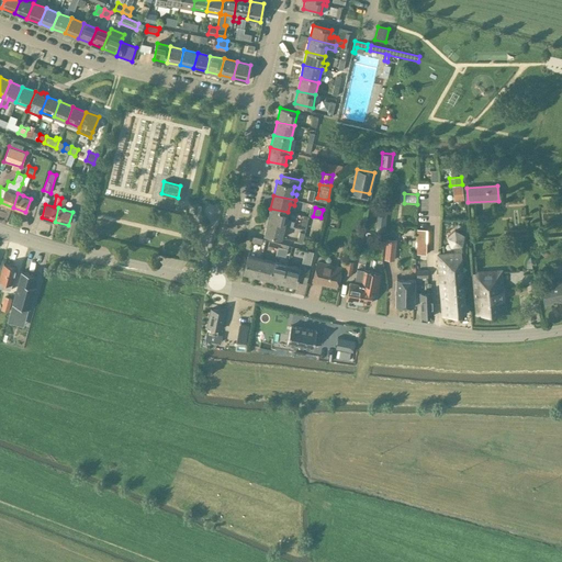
[(379,208),(375,231),(384,232),(388,209),(379,208)]
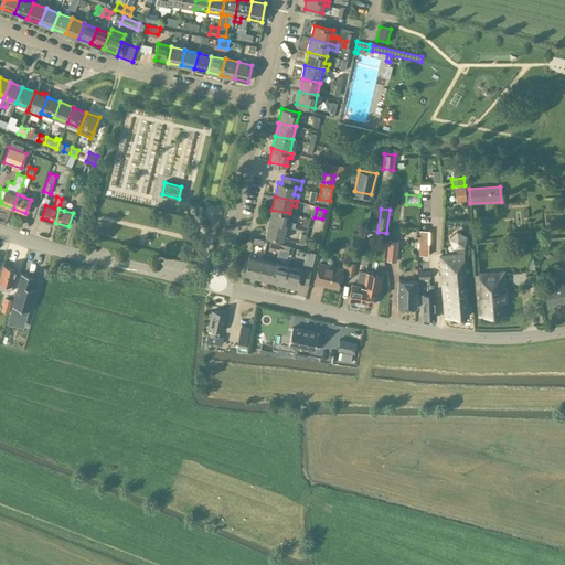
[(287,221),(289,213),(272,210),(268,222),(286,226),(294,227),(295,223),(287,221)]
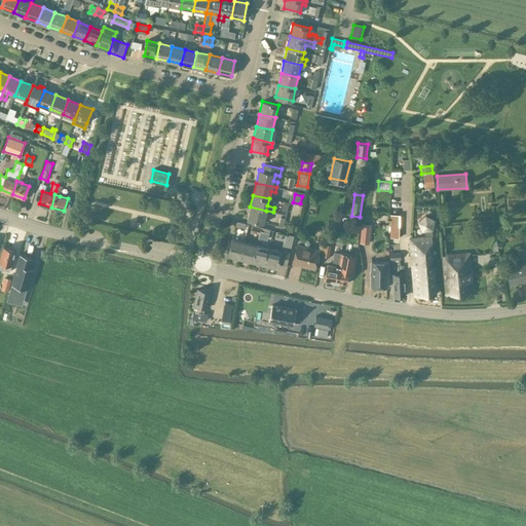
[(266,211),(250,207),(247,220),(263,223),(266,211)]
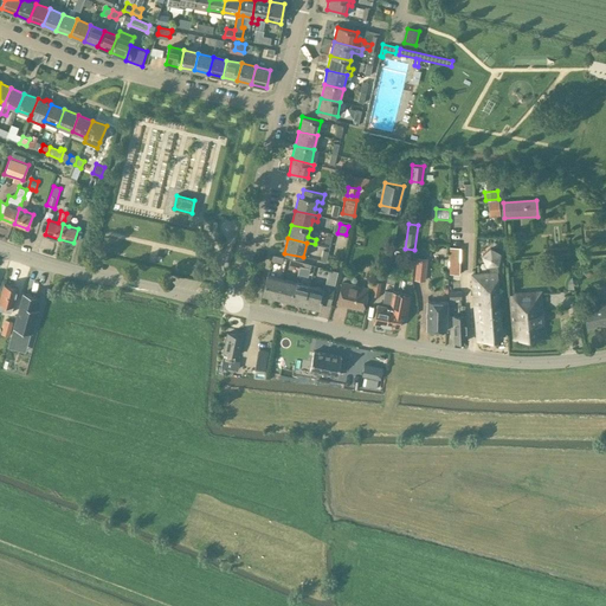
[(471,274),(472,288),(498,285),(498,276),(497,263),(498,252),(490,247),(482,255),(487,264),(489,264),(489,272),(471,274)]
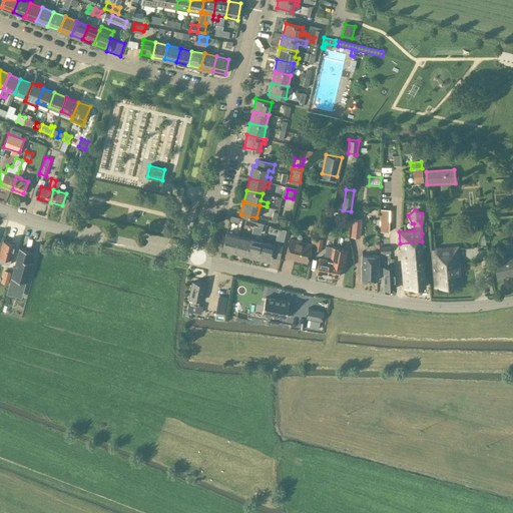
[(351,236),(360,237),(362,218),(353,217),(351,236)]
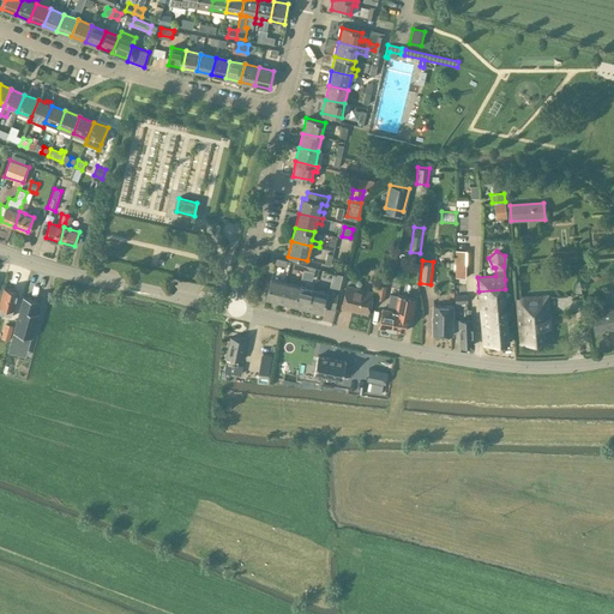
[(381,275),(379,284),(377,299),(384,300),(386,287),(385,286),(386,276),(381,275)]
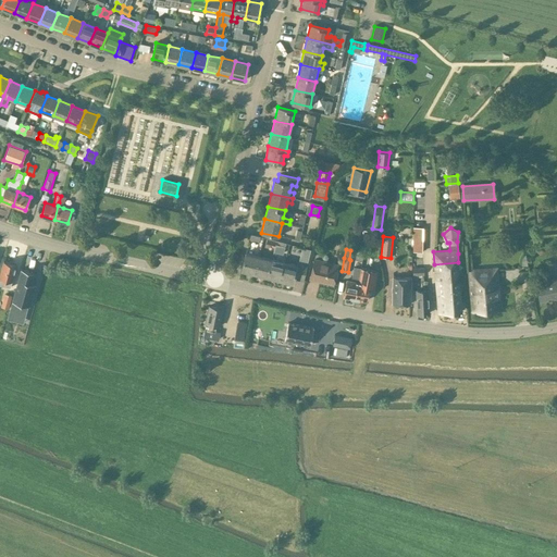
[(242,270),(255,274),(259,256),(246,252),(242,270)]
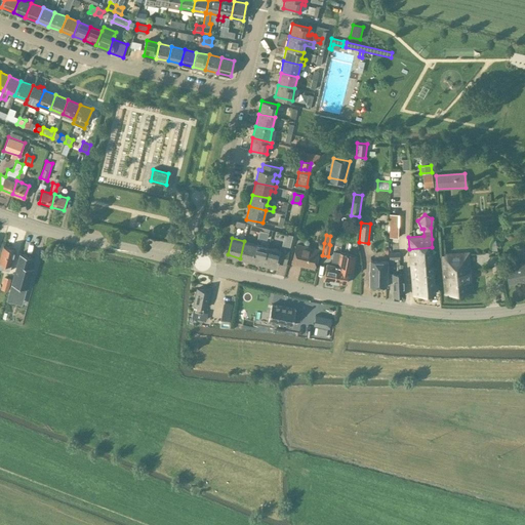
[(240,258),(252,261),(256,244),(244,241),(240,258)]
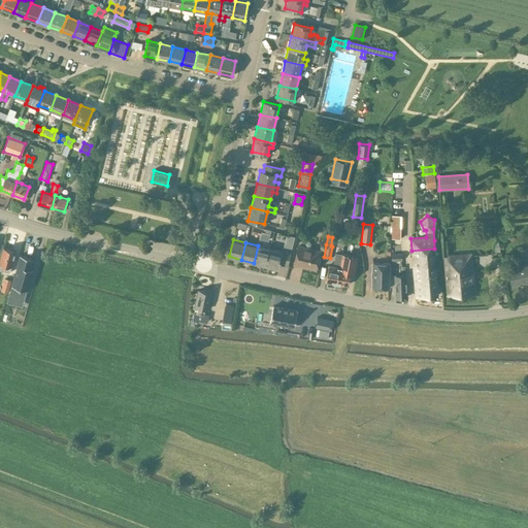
[(254,263),(266,266),(270,250),(258,245),(254,263)]
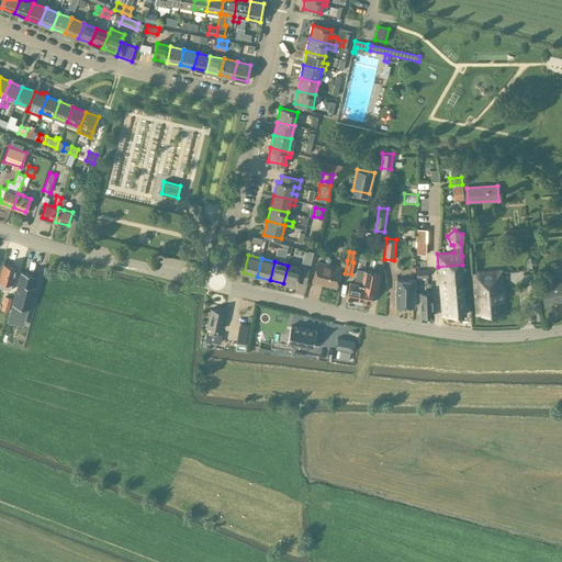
[(336,288),(340,267),(317,261),(313,282),(336,288)]
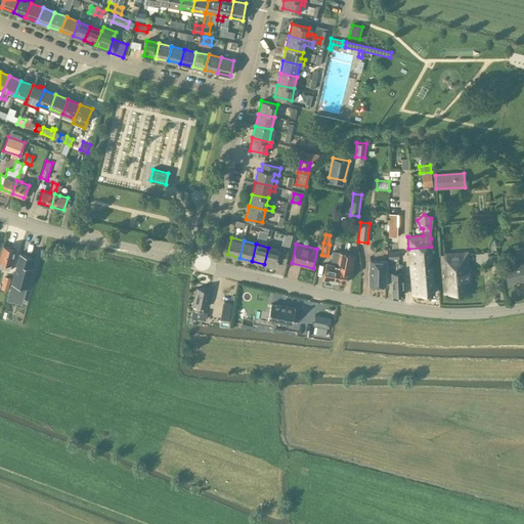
[(3,246),(0,256),(0,262),(1,263),(0,267),(6,268),(7,265),(11,266),(15,249),(3,246)]
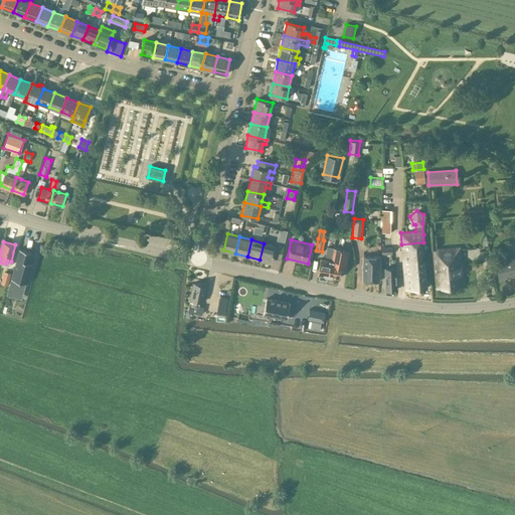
[(264,243),(260,260),(271,263),(273,258),(281,260),(285,243),(276,241),(275,245),(264,243)]
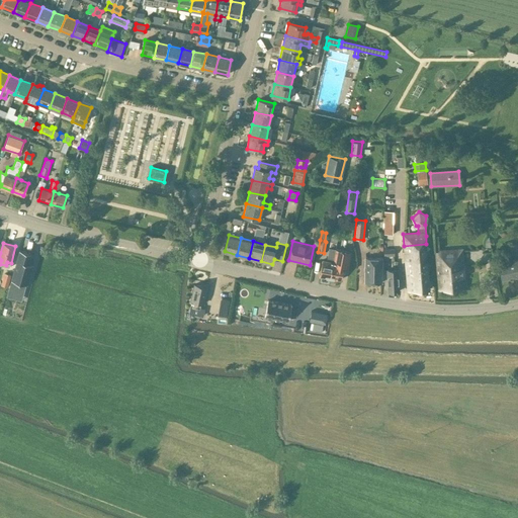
[(405,260),(427,258),(426,244),(404,246),(405,260)]
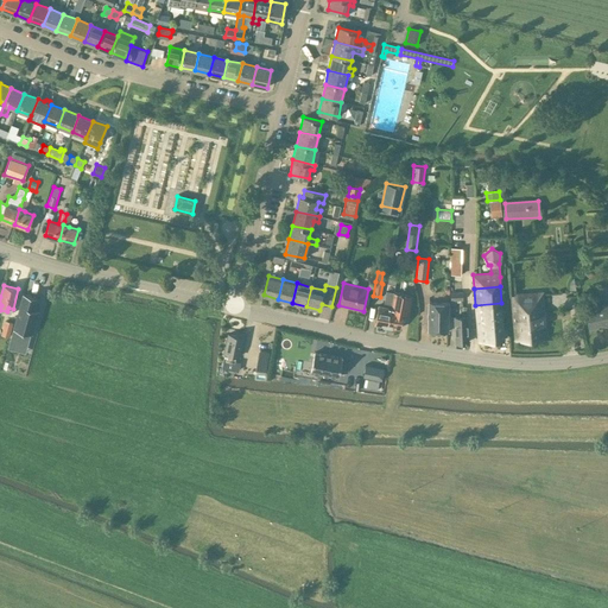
[(607,297),(607,304),(586,310),(589,329),(603,327),(602,325),(606,324),(607,328),(607,327),(607,287),(607,289),(607,297)]
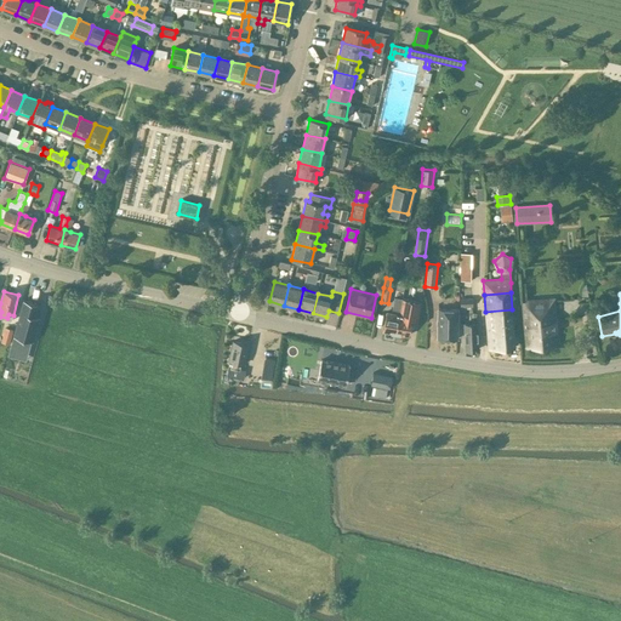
[(383,331),(396,334),(403,300),(394,297),(392,313),(387,312),(383,331)]
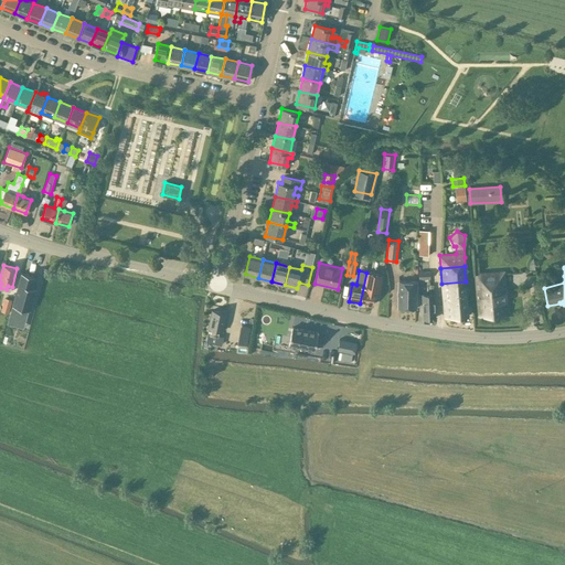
[(504,272),(476,273),(479,317),(508,313),(504,272)]
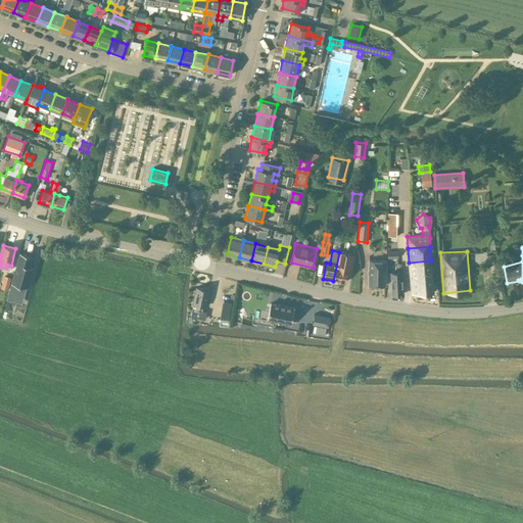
[(33,267),(30,266),(33,255),(20,252),(8,296),(19,300),(24,286),(28,287),(32,274),(33,268),(33,267)]
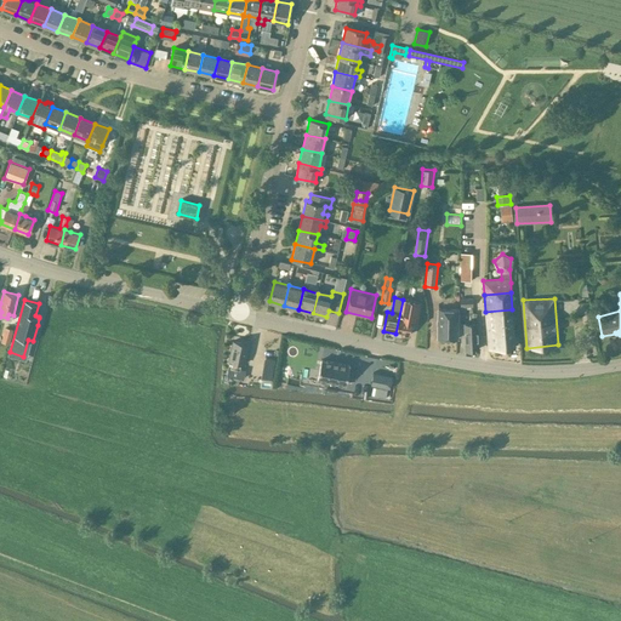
[(410,301),(403,300),(396,334),(408,336),(411,319),(417,320),(420,302),(410,301)]
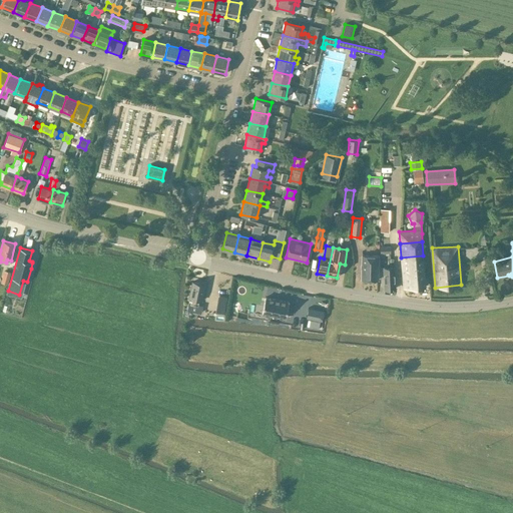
[(362,280),(378,280),(379,255),(362,255),(362,280)]
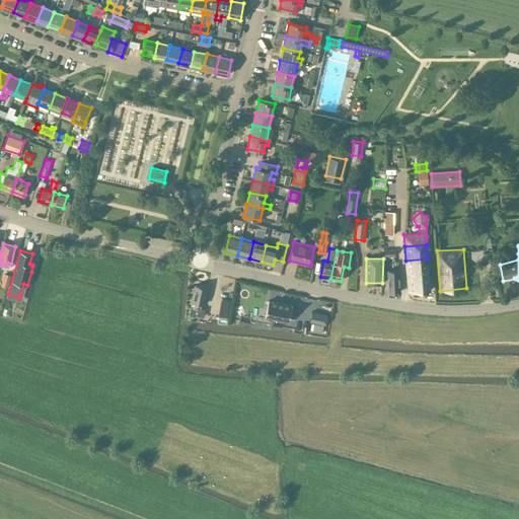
[(406,276),(429,274),(428,258),(405,261),(406,276)]
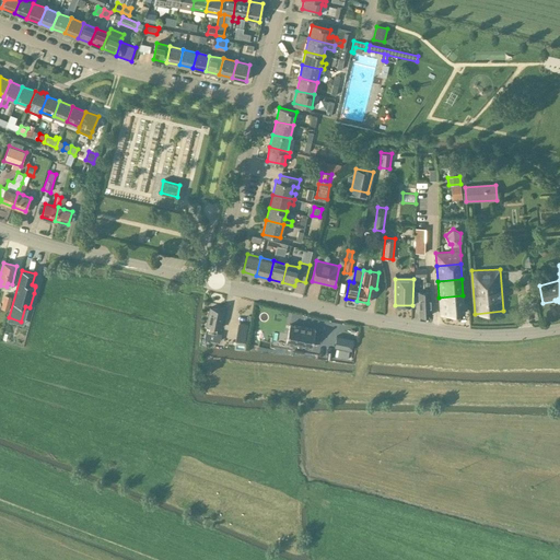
[(430,291),(418,292),(419,316),(431,315),(430,291)]
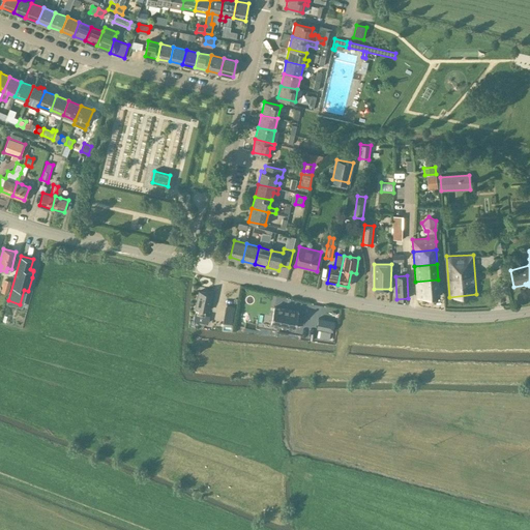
[(438,280),(415,282),(417,298),(439,296),(438,280)]
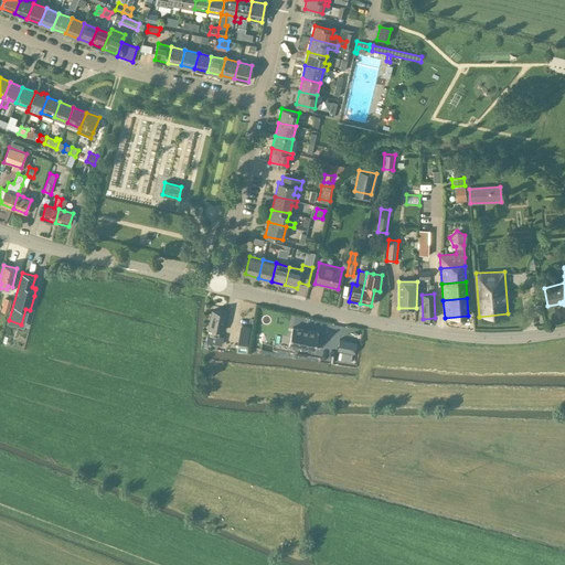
[(212,310),(209,330),(211,331),(210,334),(217,337),(219,331),(222,331),(226,313),(212,310)]
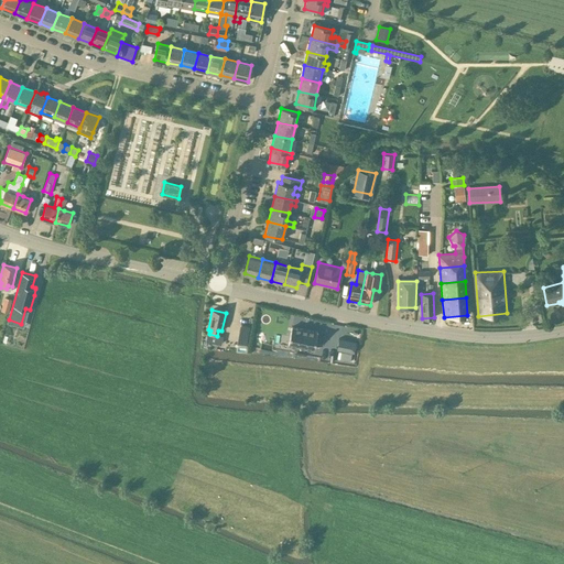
[(292,327),(289,345),(295,346),(307,348),(314,349),(316,342),(323,344),(324,335),(317,334),(317,332),(308,329),(302,328),(301,328),(292,327)]
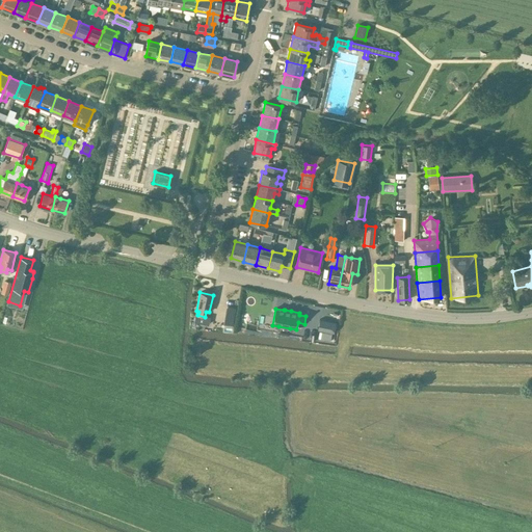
[(320,319),(318,330),(320,330),(318,338),(330,340),(331,333),(334,334),(336,322),(320,319)]
